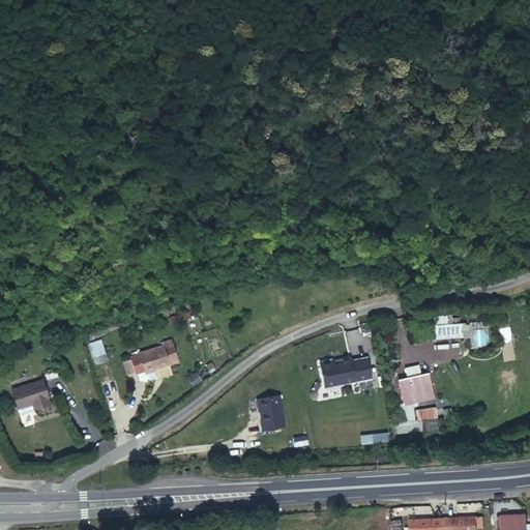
[(465,317),(414,322),(415,332),(466,328),(465,317)]
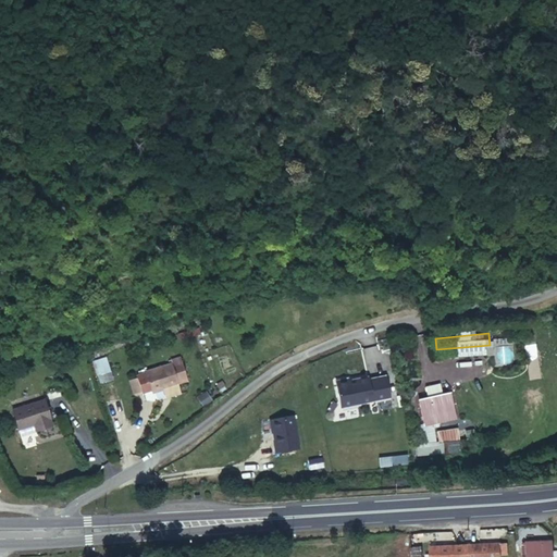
[(524,345),(530,380),(541,378),(535,343),(524,345)]
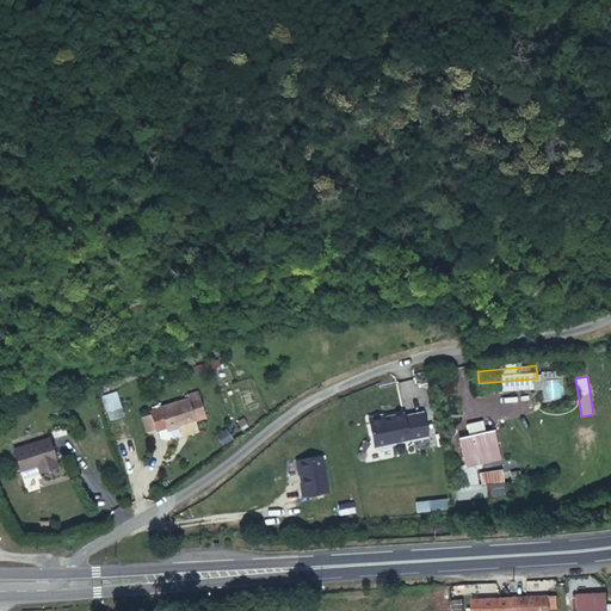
[(545,381),(545,399),(562,399),(562,381),(545,381)]
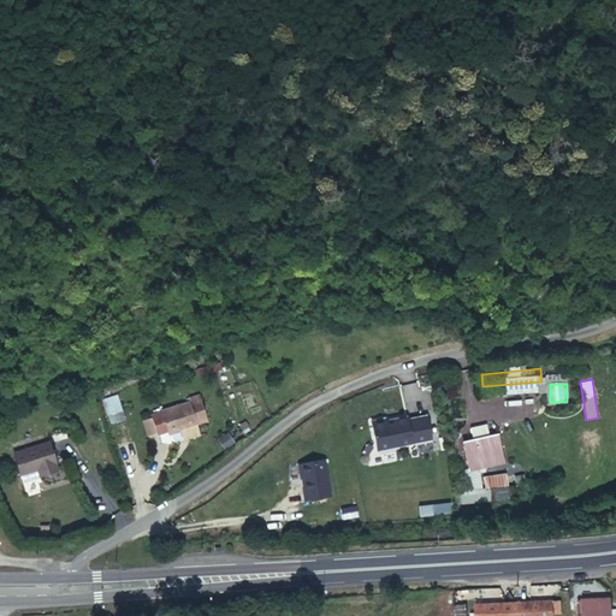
[(105,397),(110,424),(123,421),(119,395),(105,397)]
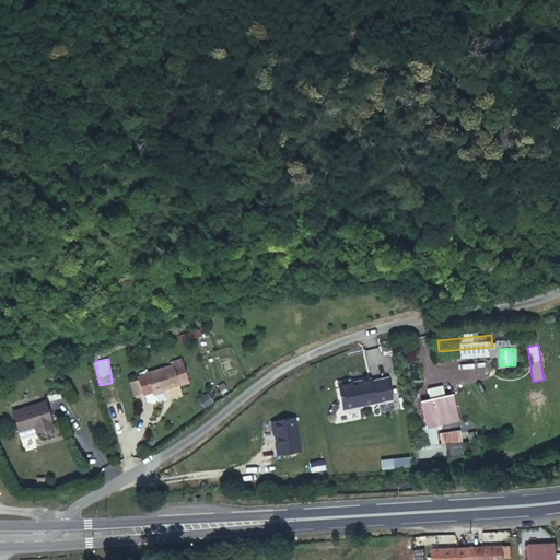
[(179,387),(189,384),(182,361),(127,380),(133,398),(162,389),(166,401),(183,396),(179,387)]
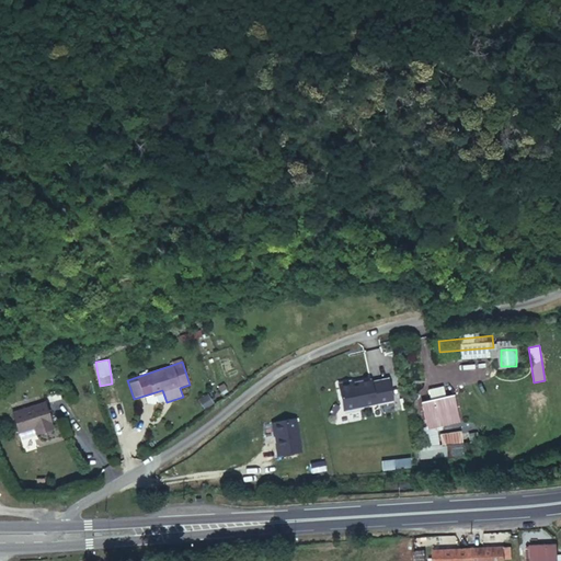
[(345,379),(332,381),(338,408),(387,398),(382,376),(365,380),(365,378),(351,380),(351,382),(348,382),(347,381),(345,379)]
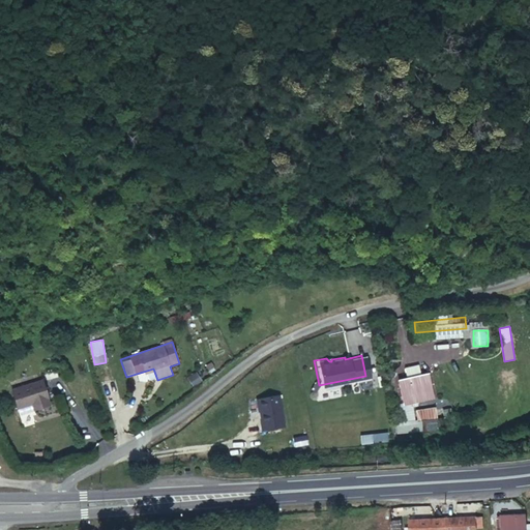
[(425,372),(396,381),(405,405),(434,396),(425,372)]
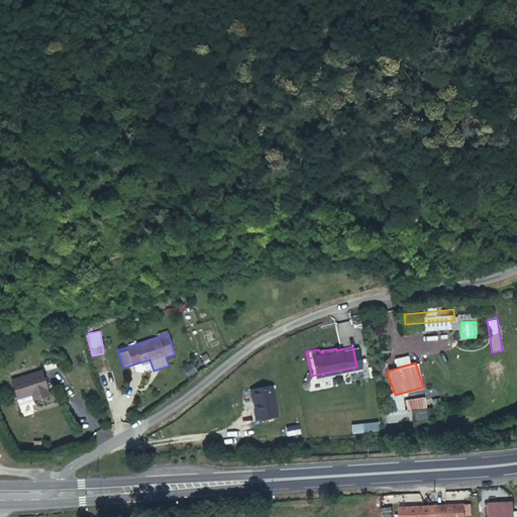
[(37,375),(5,385),(10,402),(25,398),(26,404),(41,400),(40,394),(43,393),(37,375)]
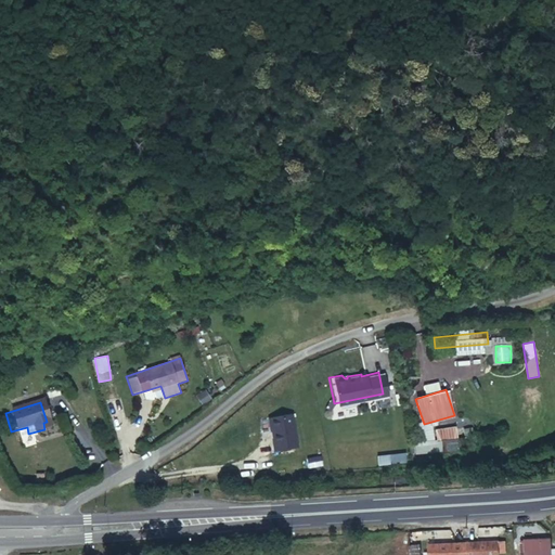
[(286,413),(263,417),(269,441),(268,441),(270,450),(293,446),(286,413)]
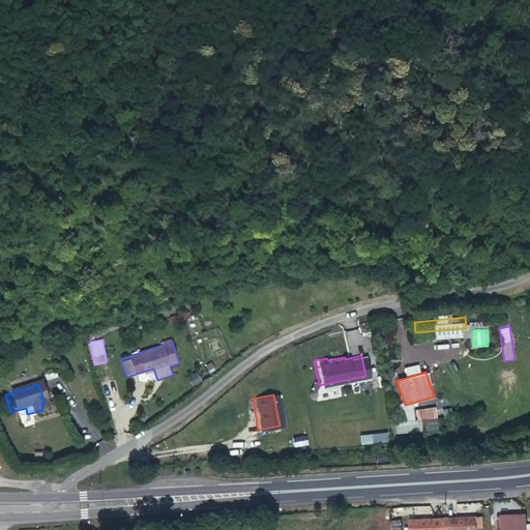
[(417,419),(436,419),(436,408),(417,409),(417,419)]
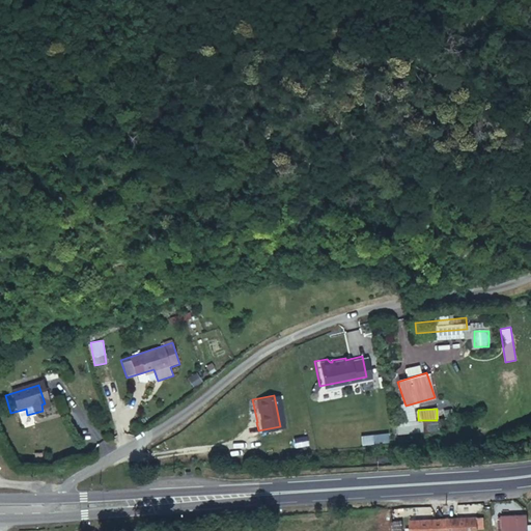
[(362,445),(389,443),(389,434),(361,436),(362,445)]
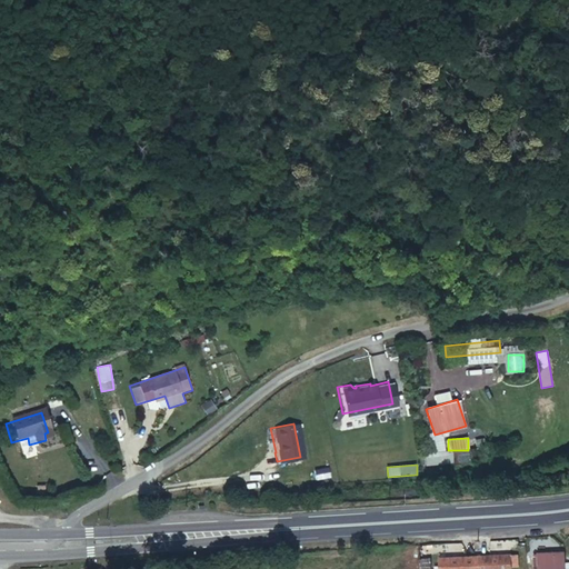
[(535,552),(535,568),(565,568),(565,551),(535,552)]
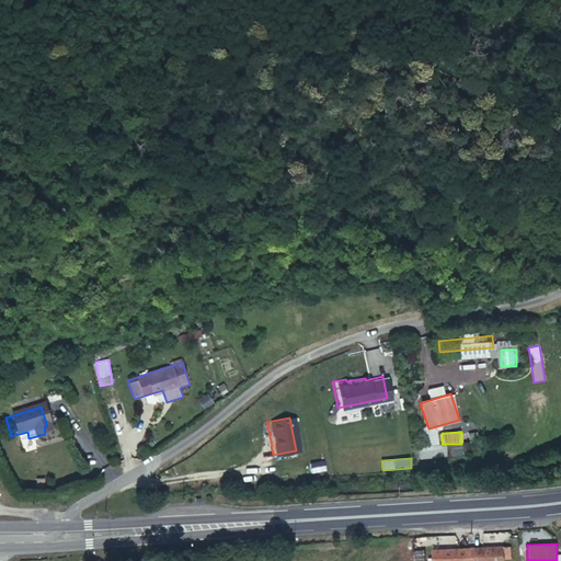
[(512,560),(512,547),(432,548),(432,560),(496,560),(497,560),(512,560)]
